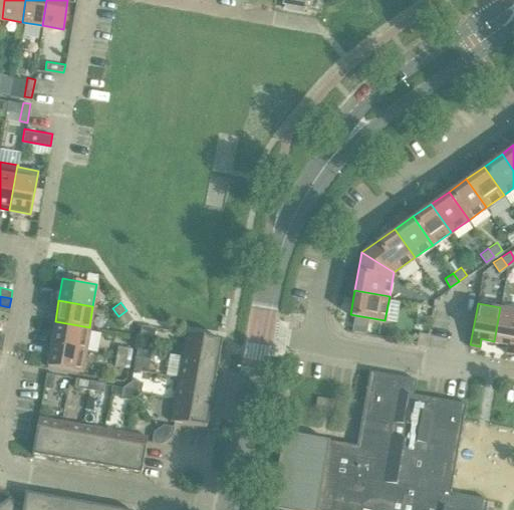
[(513,352),(513,350),(513,309),(500,307),(494,341),(506,343),(505,351),(513,352)]
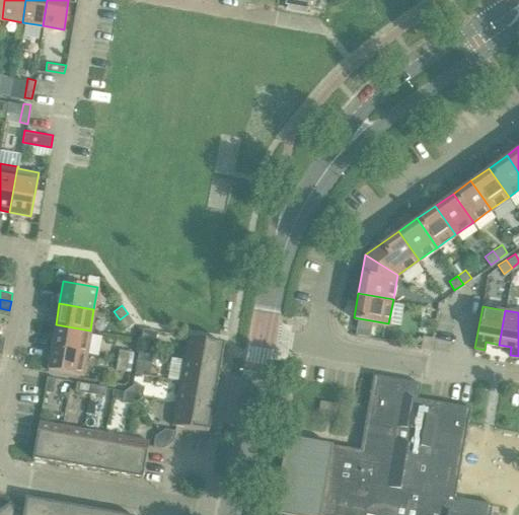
[(134,321),(128,313),(120,319),(125,327),(134,321)]
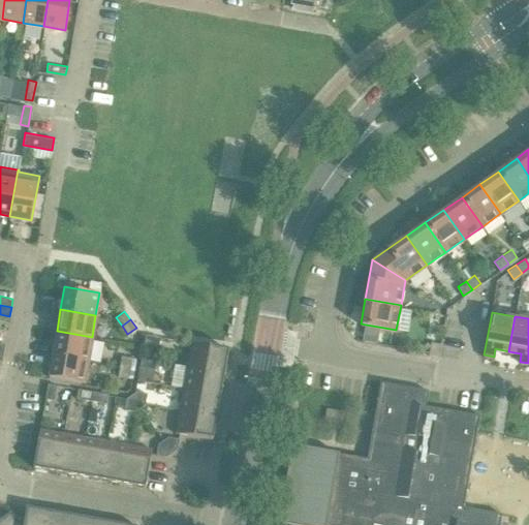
[(366,325),(363,339),(375,341),(378,327),(366,325)]
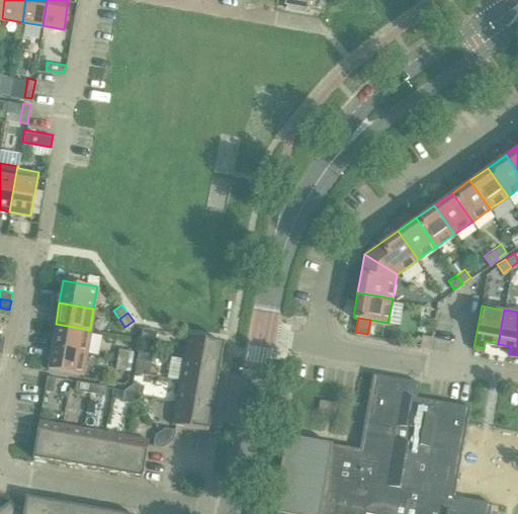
[(86,351),(90,330),(56,324),(52,345),(86,351)]
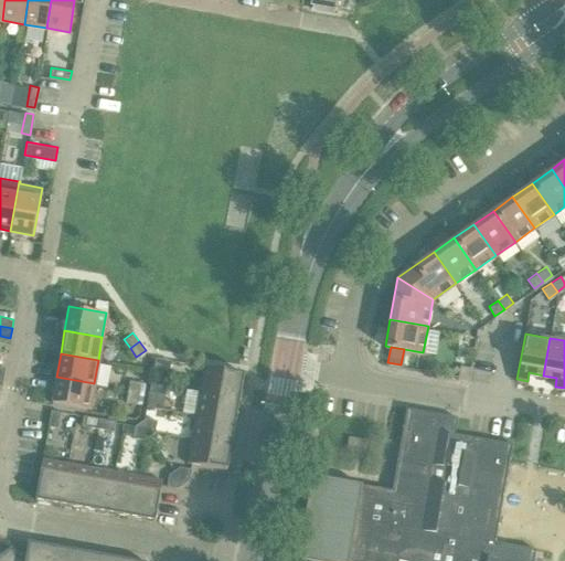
[(169,369),(171,359),(155,356),(153,366),(169,369)]
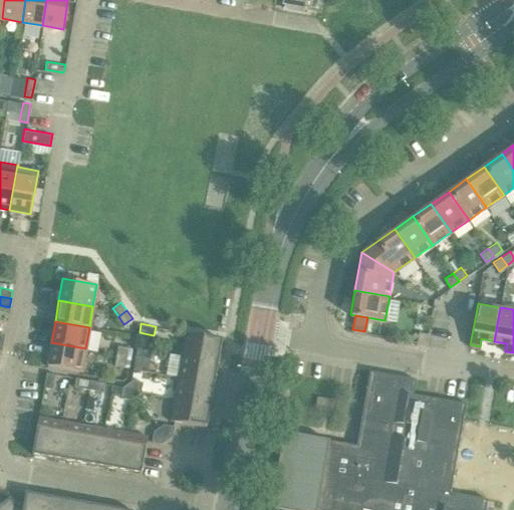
[(218,360),(222,338),(185,331),(181,353),(218,360)]
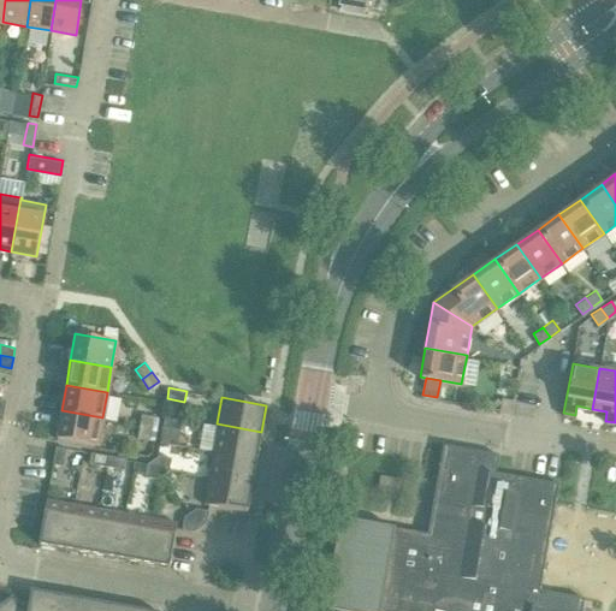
[(510,410),(513,398),(501,397),(499,408),(510,410)]
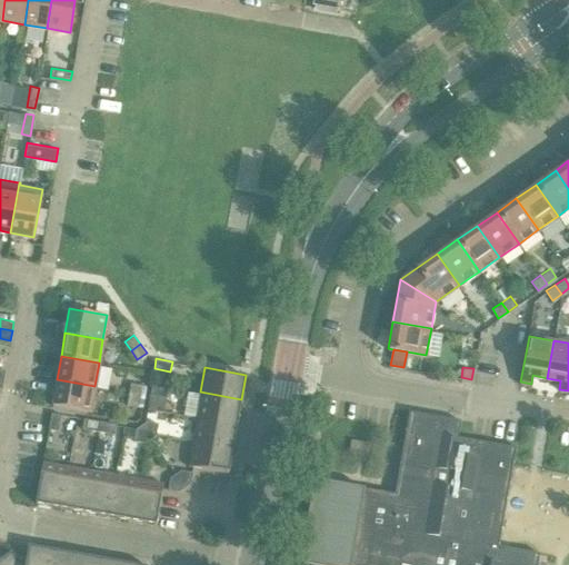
[(91,410),(95,386),(57,379),(52,404),(91,410)]
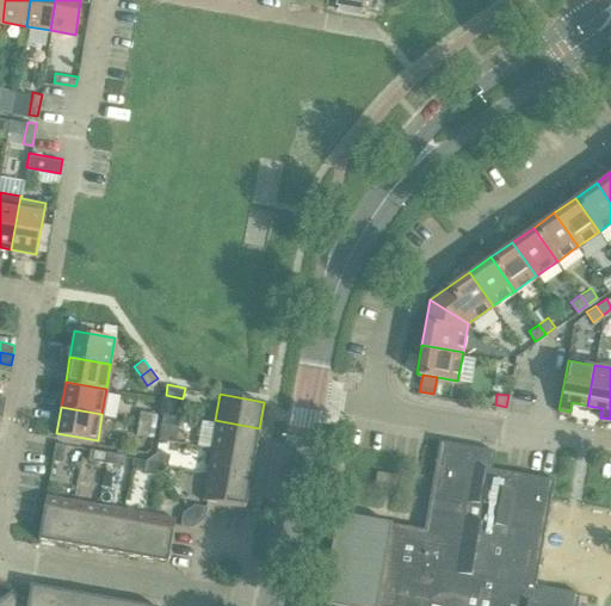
[(149,422),(152,412),(140,409),(137,421),(149,422)]
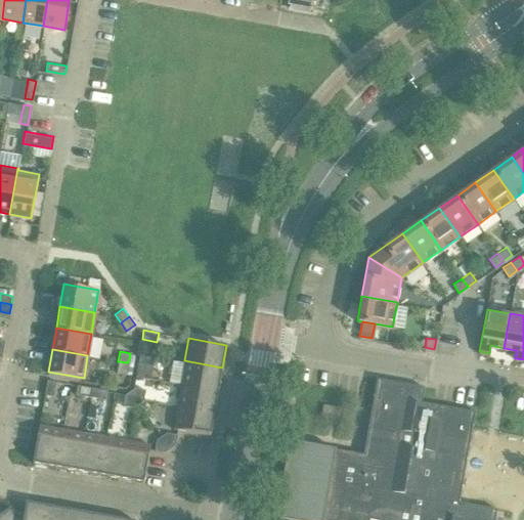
[(153,364),(155,355),(139,353),(138,361),(153,364)]
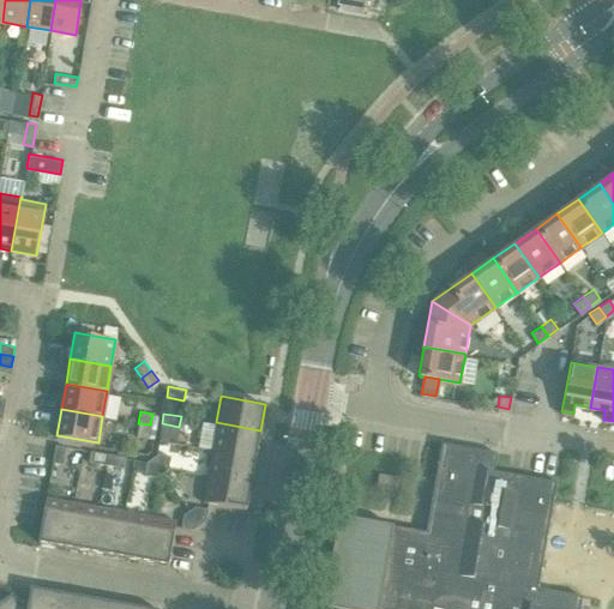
[(256,456),(260,430),(216,422),(212,447),(256,456)]
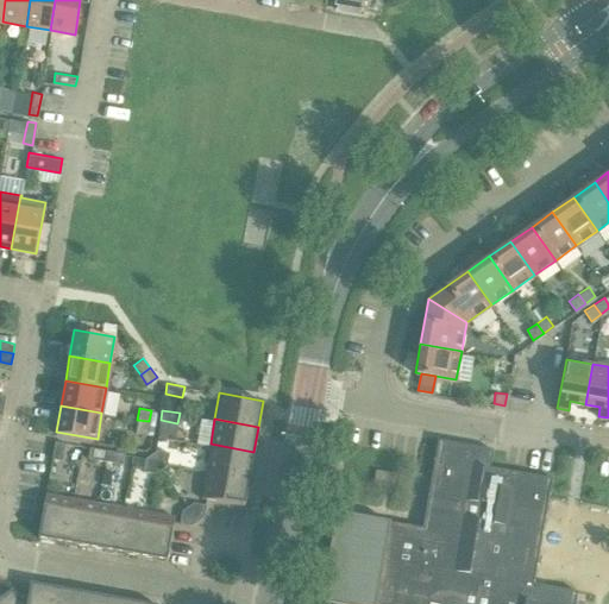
[(146,433),(149,425),(149,421),(137,420),(136,431),(146,433)]
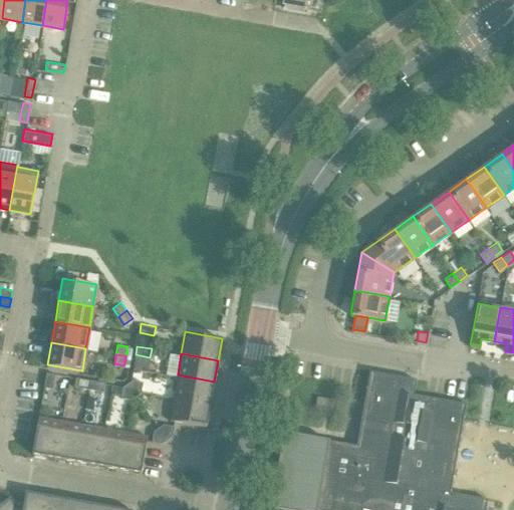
[(450,491),(466,402),(414,393),(416,377),(369,369),(358,431),(355,444),(283,431),(270,507),(287,509),(361,509),(362,507),(379,509),(484,509),(487,498),(450,491)]
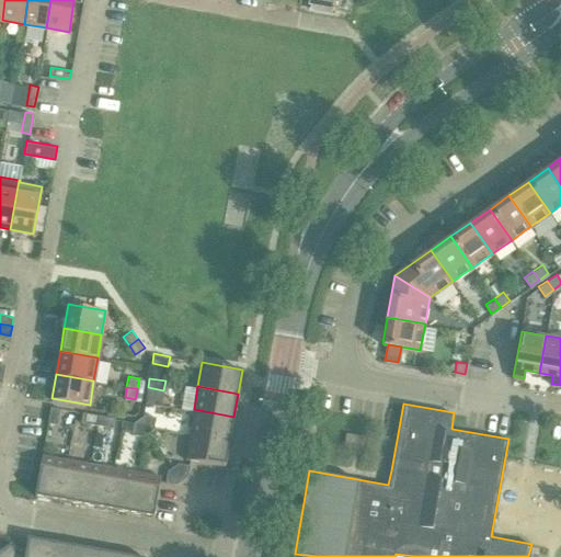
[(57,423),(60,407),(50,406),(47,421),(57,423)]
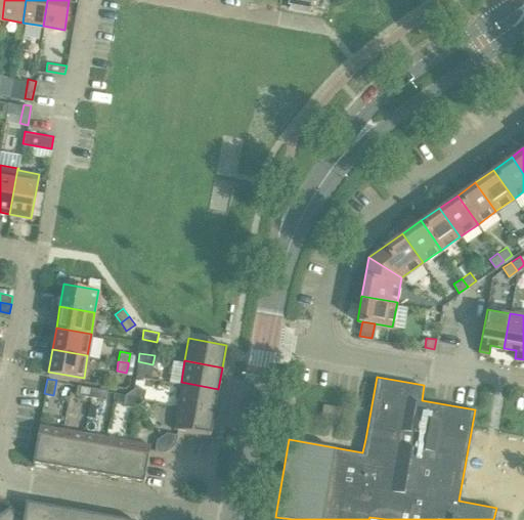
[(214,410),(218,389),(181,382),(177,404),(214,410)]
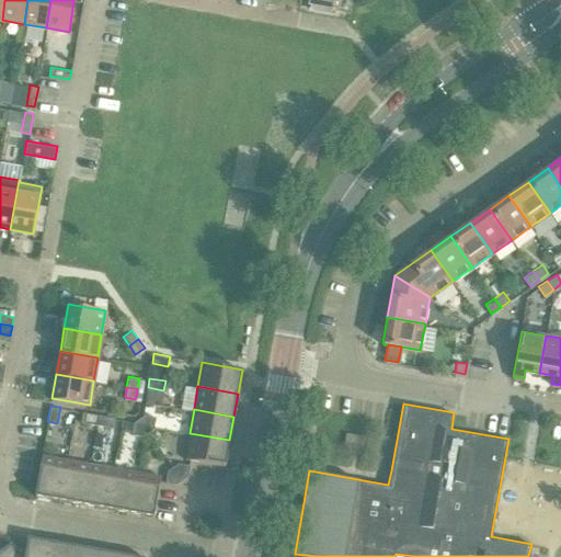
[(96,423),(98,413),(82,411),(81,420),(96,423)]
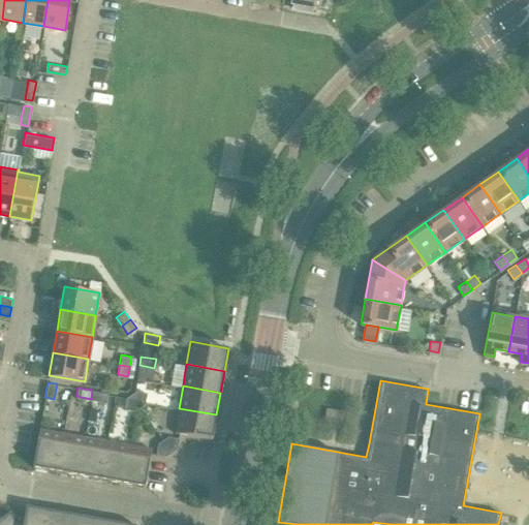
[(105,402),(107,393),(92,390),(91,399),(105,402)]
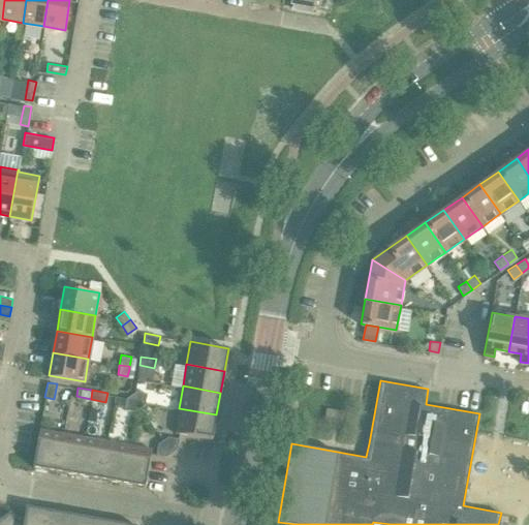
[(145,402),(147,392),(136,390),(130,394),(139,406),(145,402)]
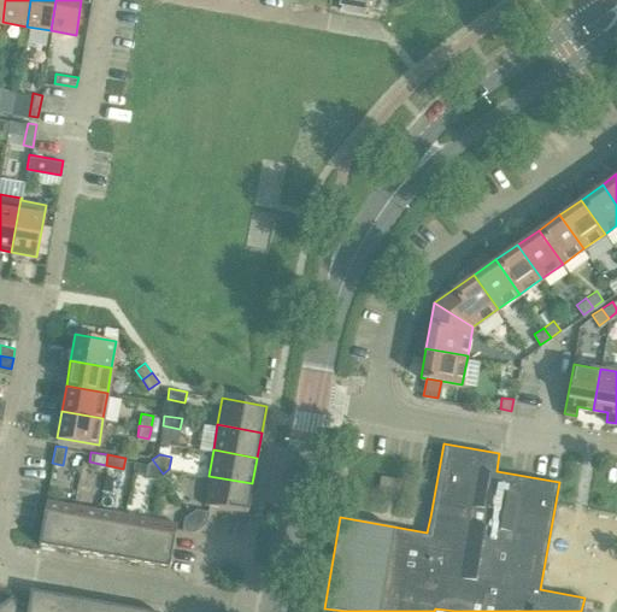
[(163,474),(152,459),(147,463),(145,476),(157,477),(163,474)]
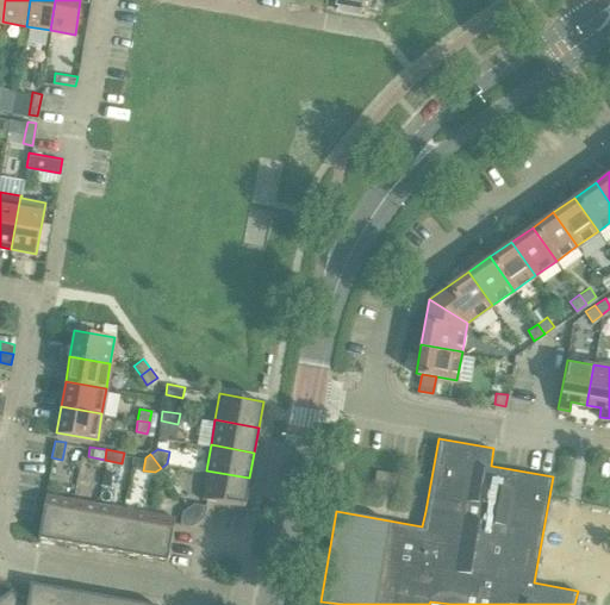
[(244,505),(249,478),(206,471),(201,497),(244,505)]
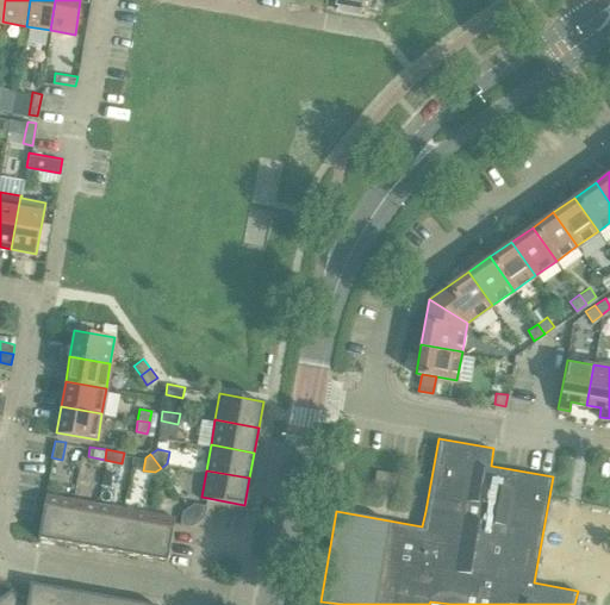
[(64,541),(72,498),(45,493),(38,536),(64,541)]
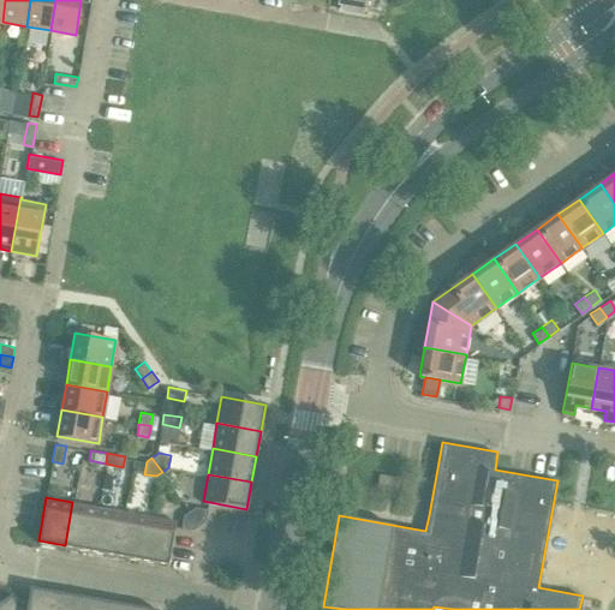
[(90,550),(97,507),(72,502),(65,545),(90,550)]
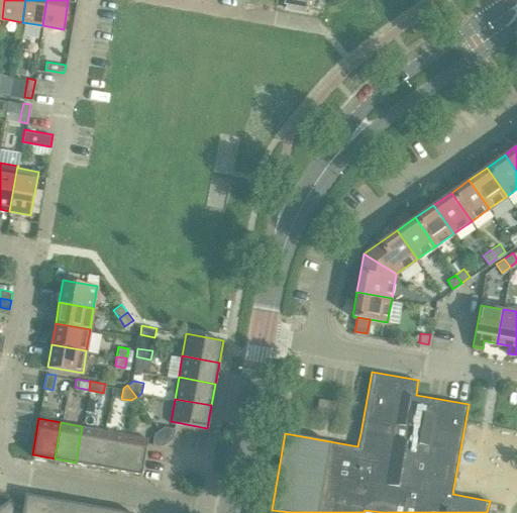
[(173,437),(175,427),(164,425),(159,428),(168,441),(173,437)]
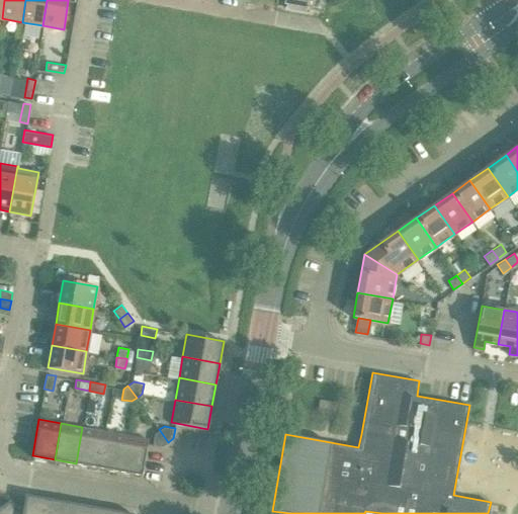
[(97,467),(104,430),(82,427),(76,463),(97,467)]
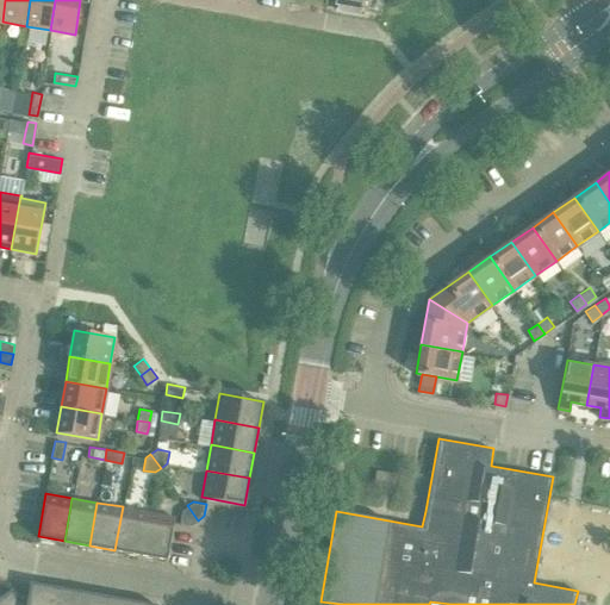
[(198,521),(187,505),(181,510),(179,522),(192,524),(198,521)]
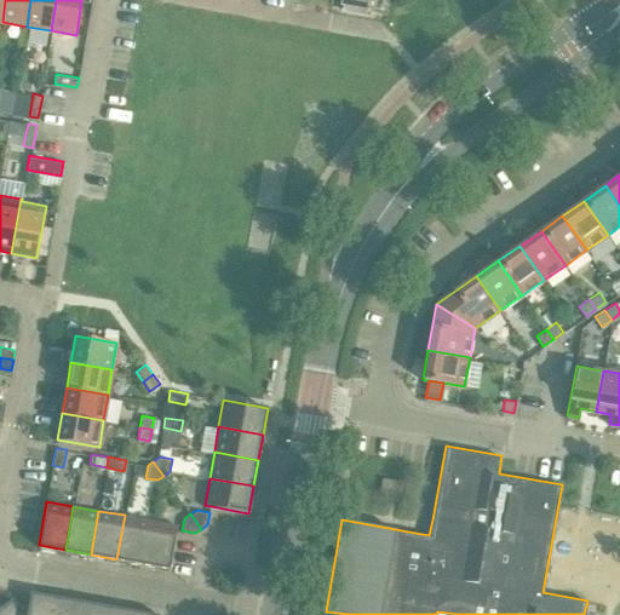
[(142,564),(150,519),(125,515),(116,559),(142,564)]
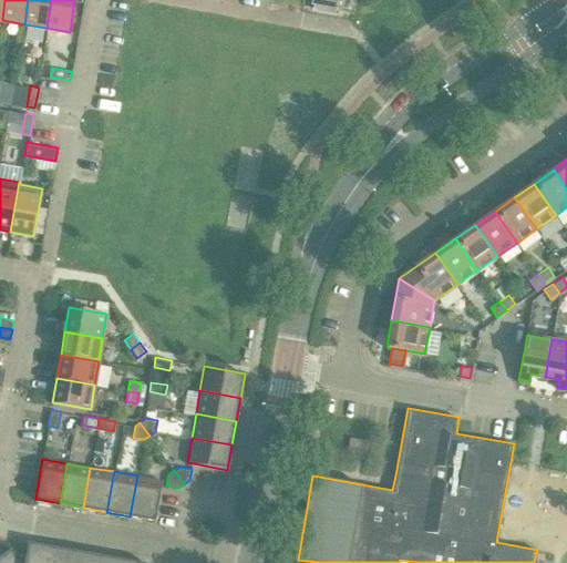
[(155,520),(162,485),(163,480),(137,476),(130,517),(155,520)]
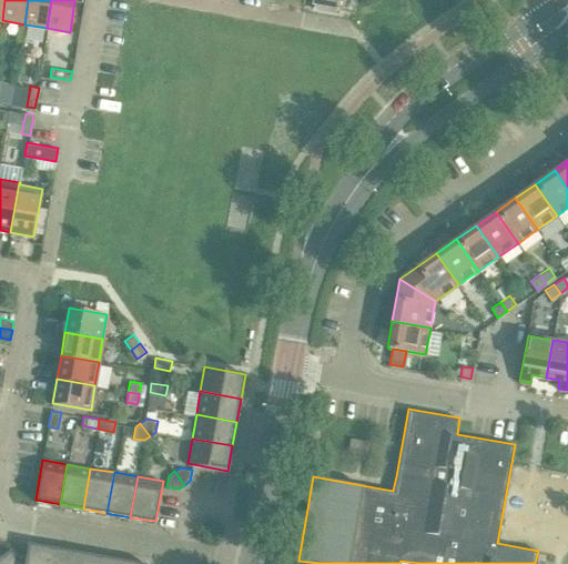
[(49,563),(53,547),(28,543),(26,557),(18,556),(11,547),(0,554),(0,563),(49,563)]
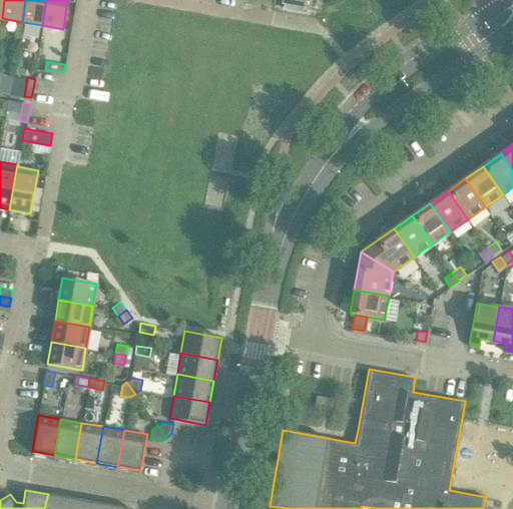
[(66,508),(69,497),(48,494),(44,508),(66,508)]
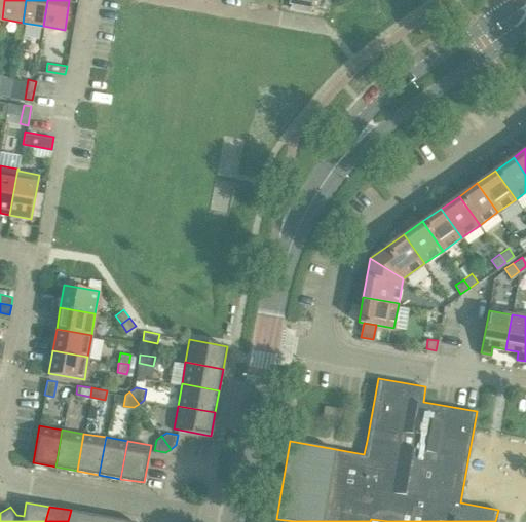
[(90,521),(92,514),(71,510),(68,521),(90,521)]
